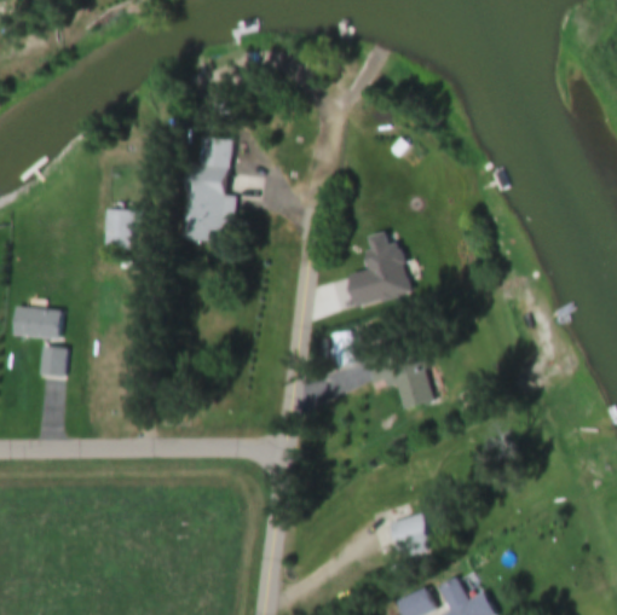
[(184,239),(224,242),(224,228),(234,230),(236,196),(228,195),(231,139),(203,137),(202,167),(189,166),(184,239)]
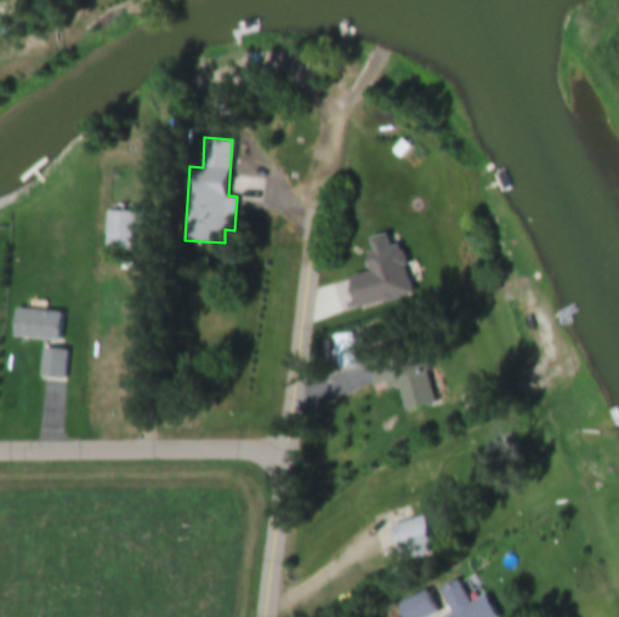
[(145,211),(106,211),(106,249),(145,249),(145,211)]
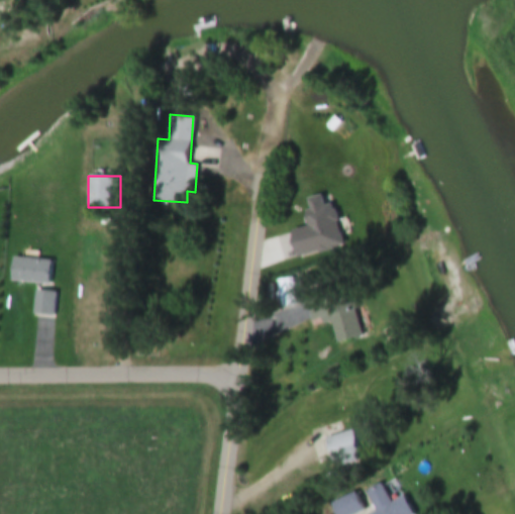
[(296,261),(344,246),(336,222),(289,236),(296,261)]
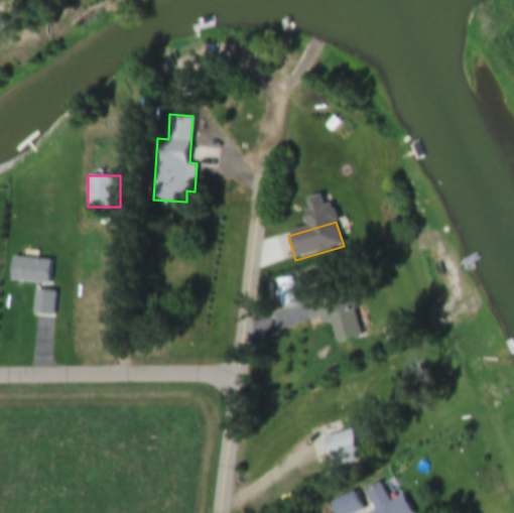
[(10,278),(47,282),(50,259),(13,255),(10,278)]
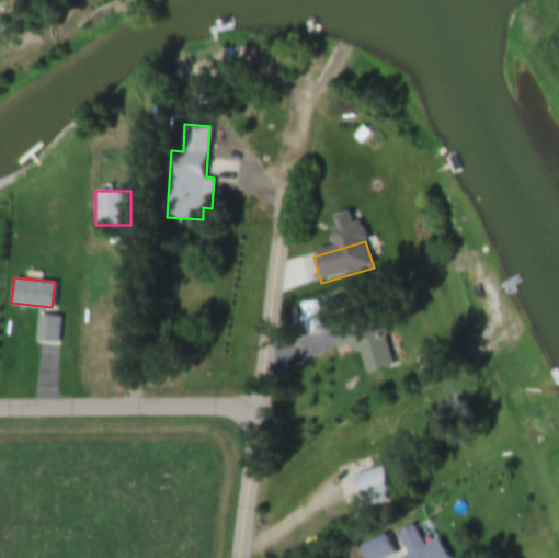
[(391,365),(380,311),(332,321),(338,350),(360,345),(364,371),(391,365)]
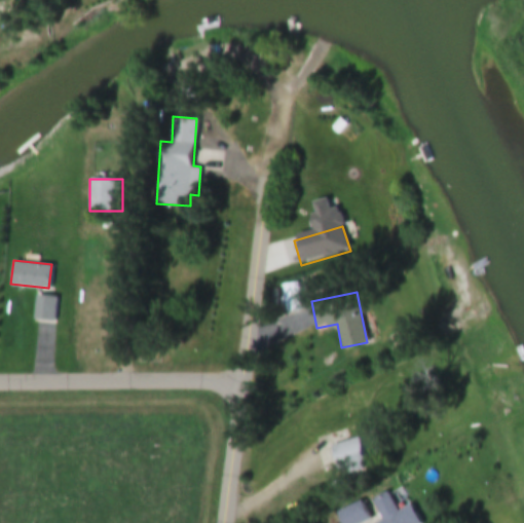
[(52,321),(57,297),(37,293),(33,318),(52,321)]
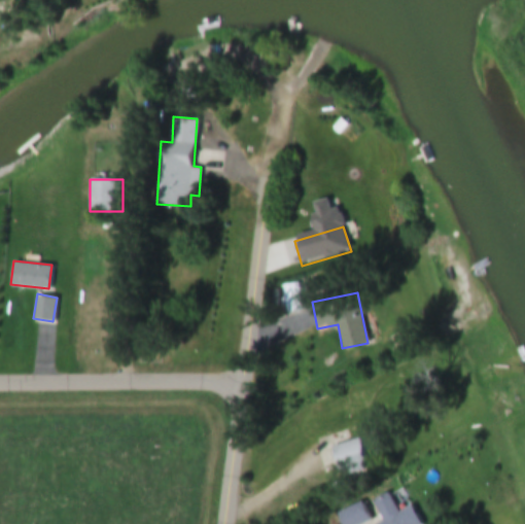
[(330,446),(339,476),(370,467),(362,438),(330,446)]
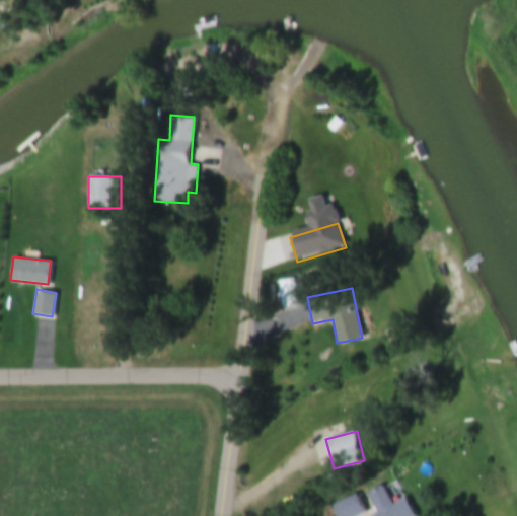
[(417,515),(407,496),(391,503),(382,485),(366,493),(377,513),(371,515),(417,515)]
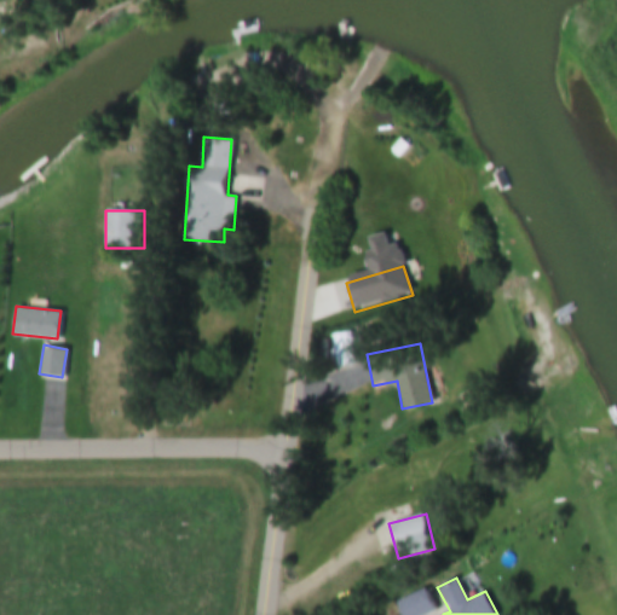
[(422,614),(433,610),(422,589),(380,610),(381,614),(422,614)]
